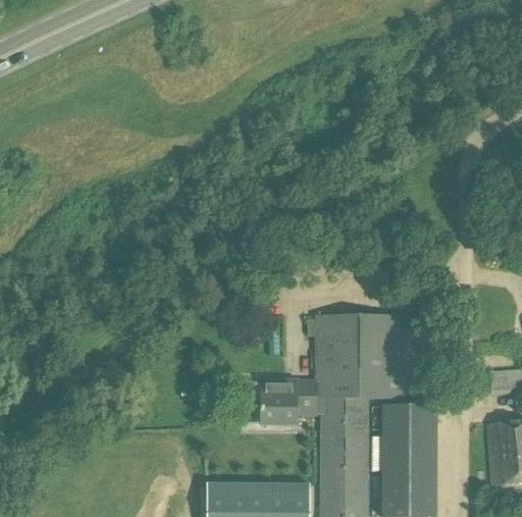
[(316,379),(283,379),(260,379),(259,423),(298,423),(298,412),(310,412),(319,412),(318,516),(366,516),(368,398),(403,398),(404,394),(416,394),(417,317),(404,317),(404,314),(307,314),(307,332),(316,332),(316,379)]
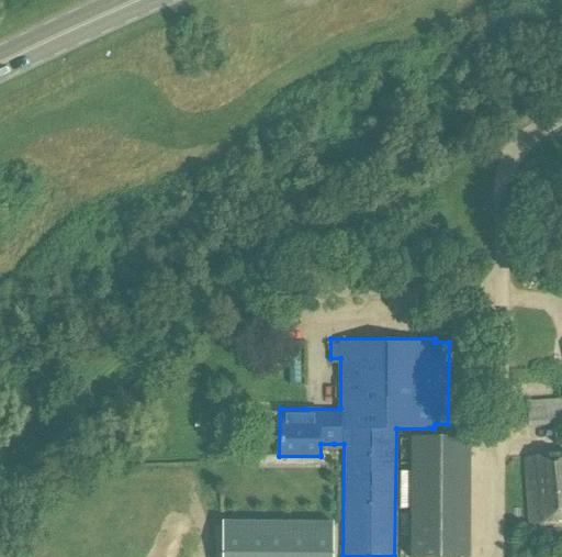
[(561,397),(526,399),(527,424),(561,422),(561,397)]
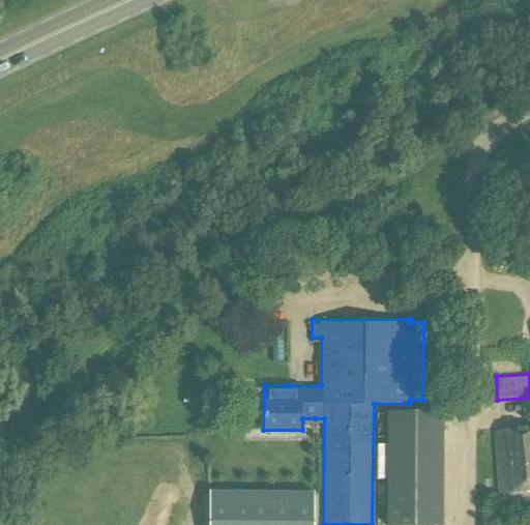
[(432,524),(432,412),(387,412),(386,524),(432,524)]
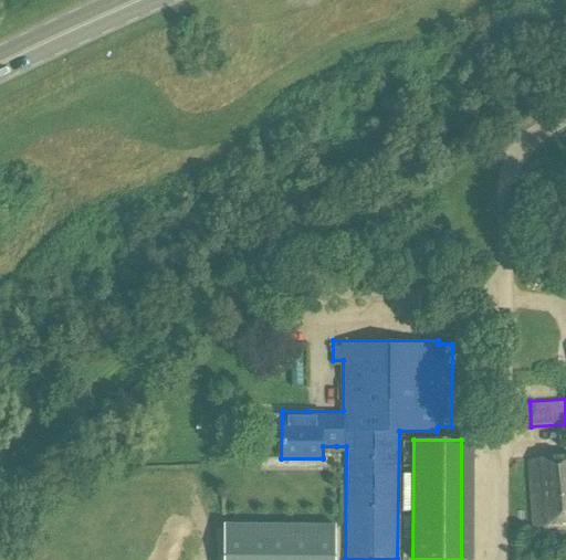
[(565,456),(527,460),(532,525),(565,521),(565,456)]
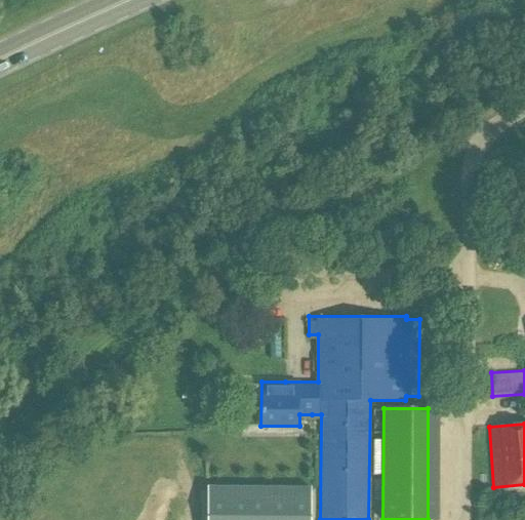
[(207,519),(310,519),(311,485),(208,484),(207,519)]
